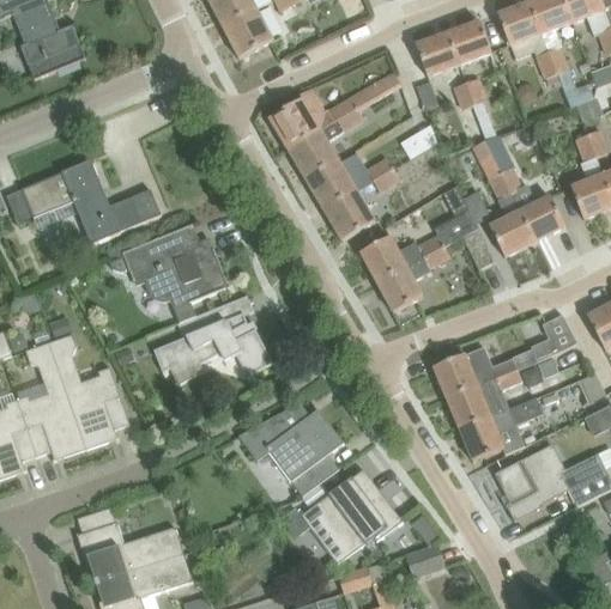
[(20,46),(25,56),(34,79),(85,59),(72,25),(60,30),(48,0),(0,0),(0,18),(13,13),(25,43),(20,46)]
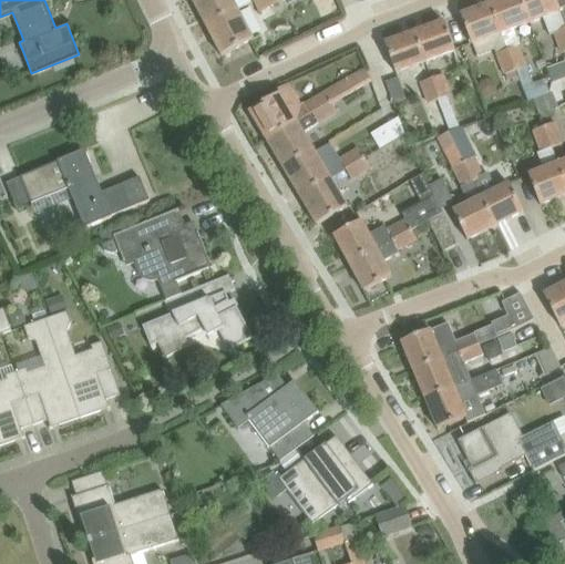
[(193,0),(205,23),(236,7),(232,0),(193,0)]
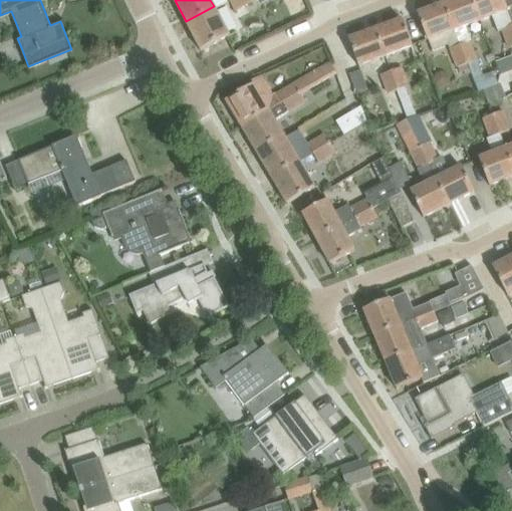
[(229,0),(234,9),(251,0),(259,0),(260,1),(262,0),(229,0)]
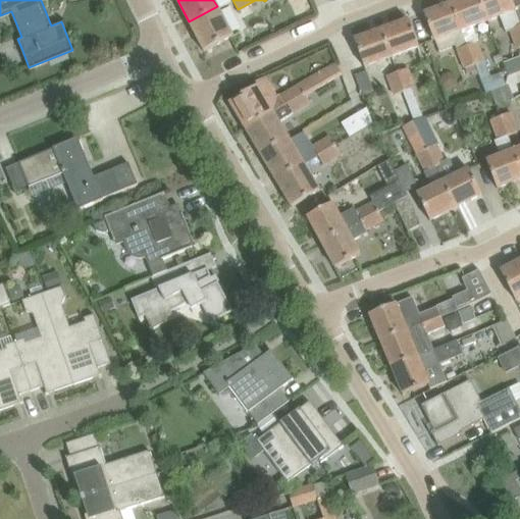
[(453,0),(450,1),(460,29),(486,18),(479,0),(453,0)]
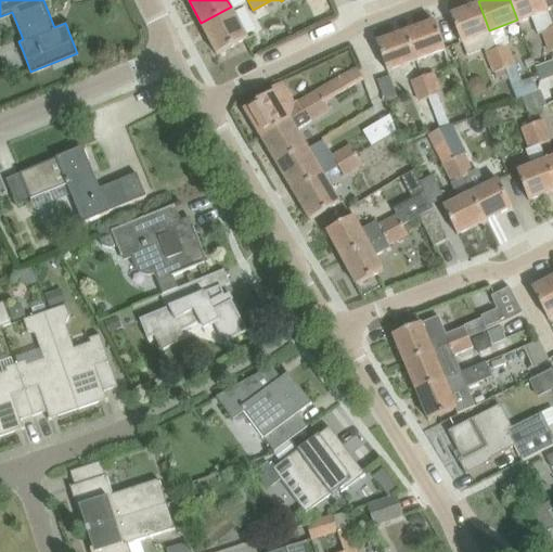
[(510,0),(517,20),(529,15),(536,31),(540,29),(548,50),(552,48),(552,29),(545,9),(541,0),(510,0)]
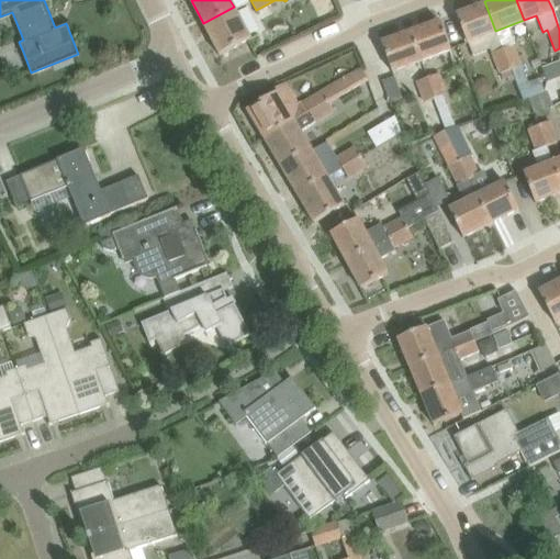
[(548,0),(552,9),(559,30),(559,0),(548,0)]
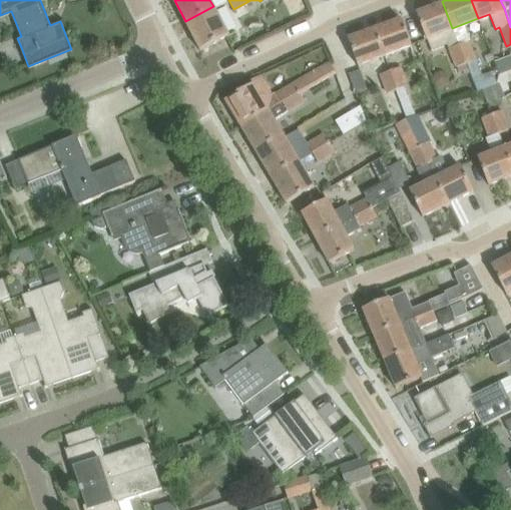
[(452,28),(442,1),(416,11),(426,38),(427,37),(431,48),(446,42),(454,65),(455,65),(458,72),(468,68),(465,61),(459,43),(452,28)]
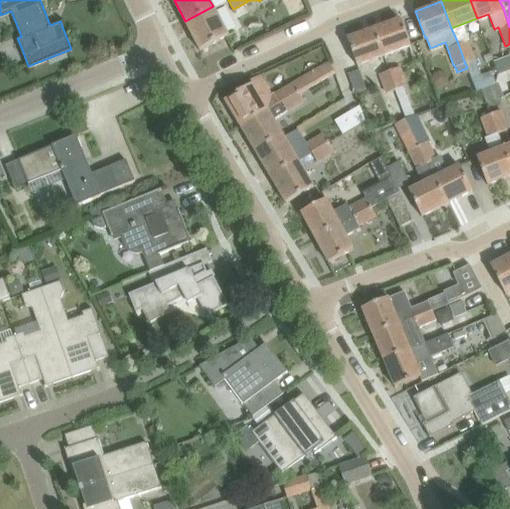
[(213,6),(185,21),(199,48),(227,33),(213,6)]
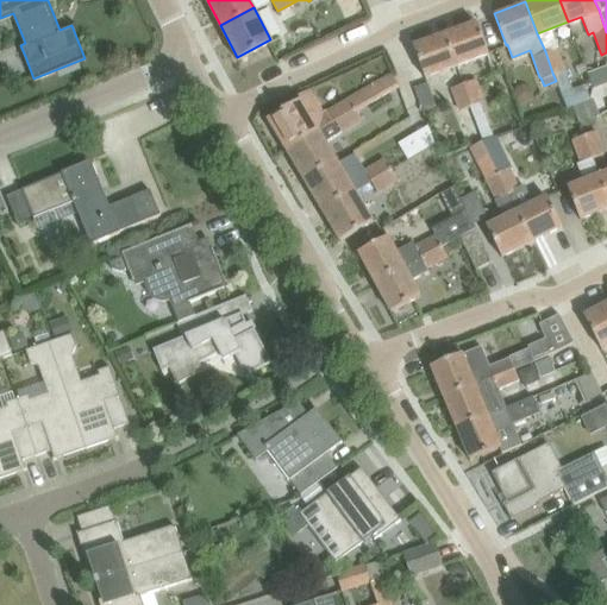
[(456,63),(457,63),(488,51),(475,20),(444,32),(456,63)]
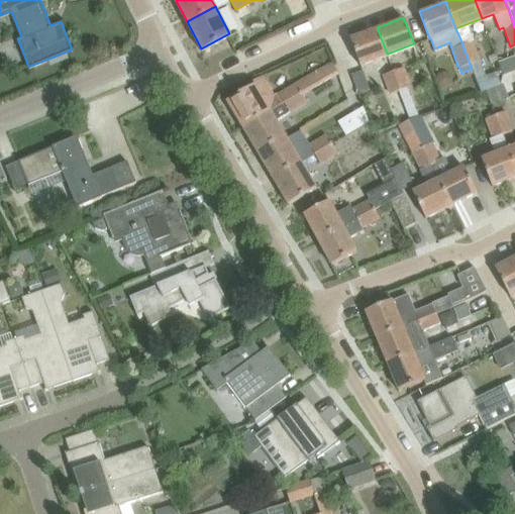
[(387,54),(377,27),(349,37),(359,64),(387,54)]
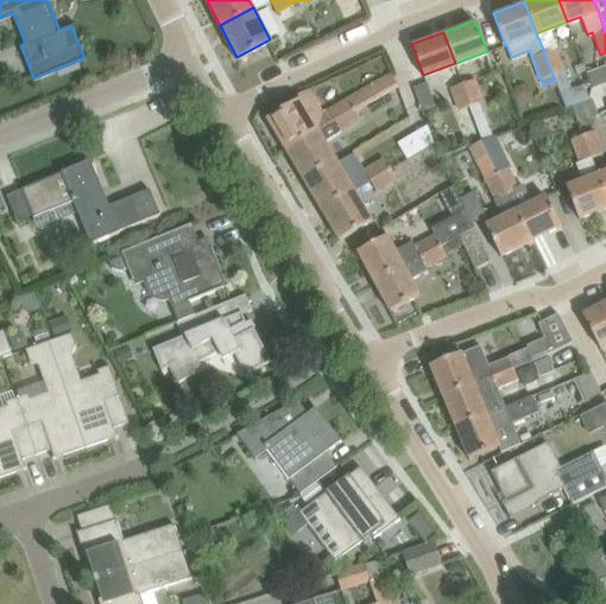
[(556,46),(544,51),(551,72),(563,68),(556,46)]
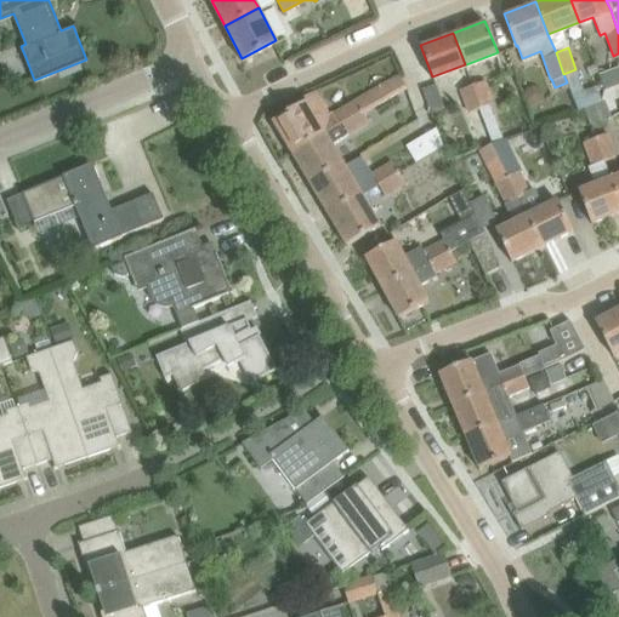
[(484,79),(471,84),(480,106),(493,101),(484,79)]
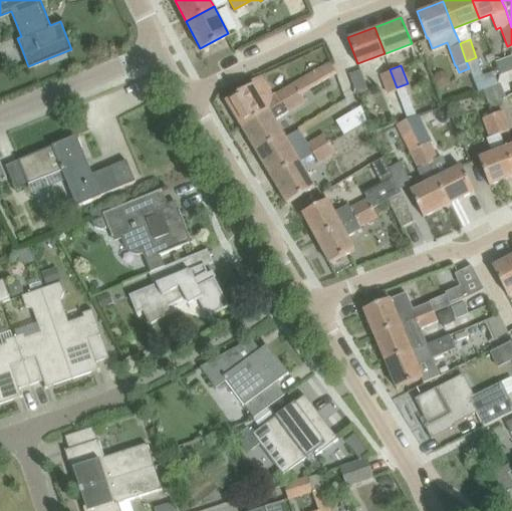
[(356,91),(367,86),(360,68),(350,72),(356,91)]
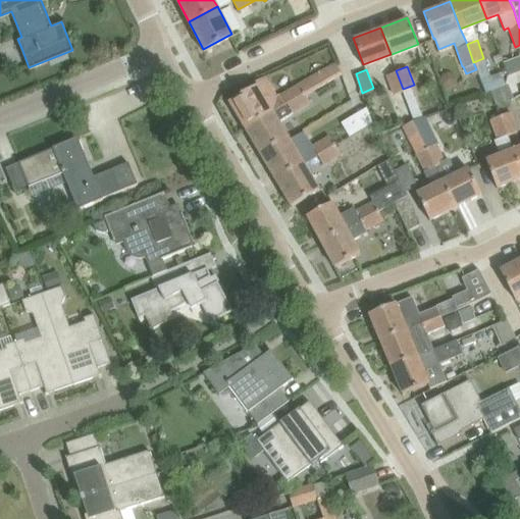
[(392,93),(403,89),(396,70),(384,73),(392,93)]
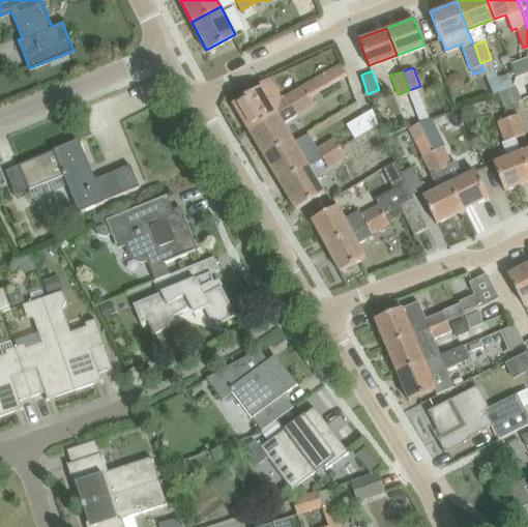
[(232,103),(247,128),(276,112),(309,95),(301,82),(281,94),(268,75),(258,81),(247,85),(251,91),(232,103)]
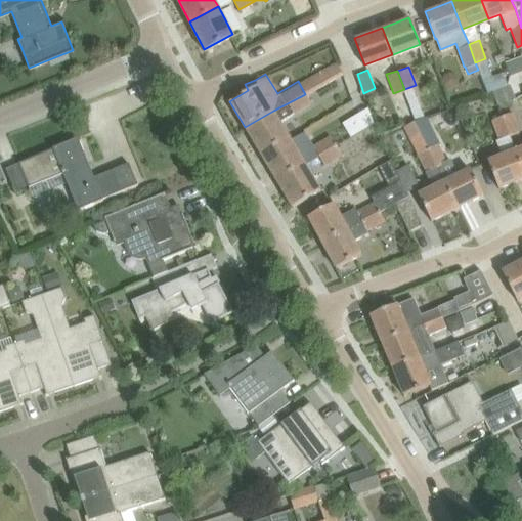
[(506,84),(491,89),(496,103),(514,97),(509,83),(506,84)]
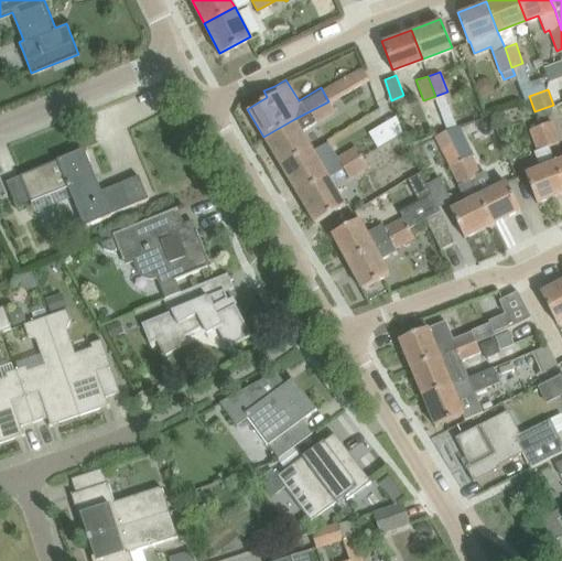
[(263,137),(280,164),(311,147),(301,129),(333,110),(328,101),(294,119),(263,137)]
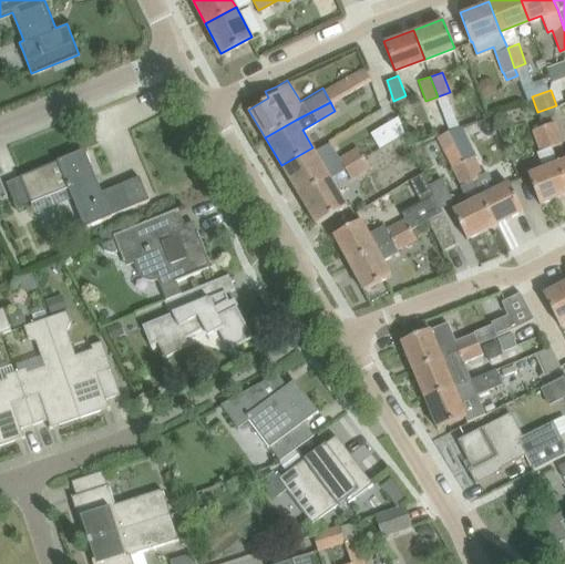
[(378,143),(407,133),(400,116),(371,127),(378,143)]
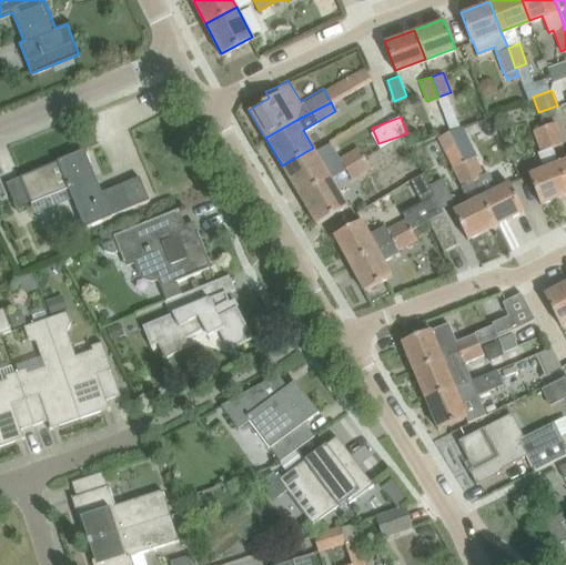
[(554,121),(543,125),(551,145),(562,142),(554,121)]
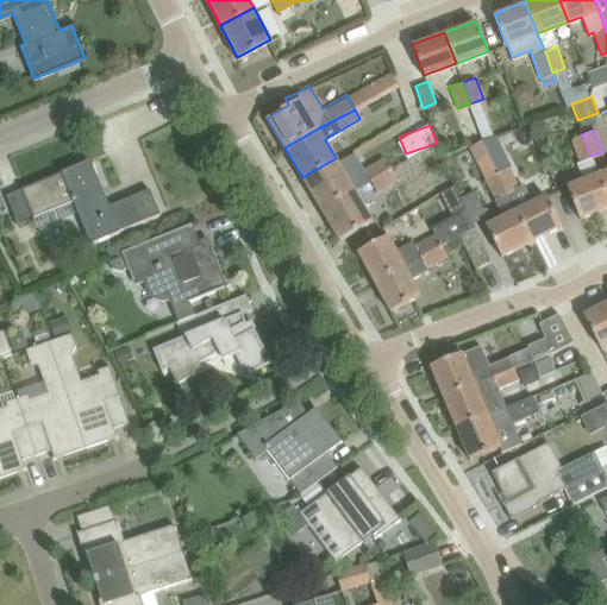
[(590,156),(582,134),(571,138),(580,161),(577,162),(584,180),(567,187),(579,218),(606,206),(606,197),(598,175),(590,156)]
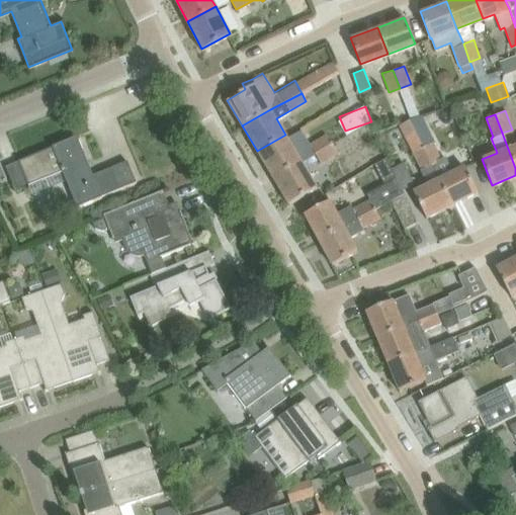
[(438,178),(419,140),(408,118),(398,123),(420,168),(419,169),(426,184),(413,191),(425,217),(451,203),(438,178)]
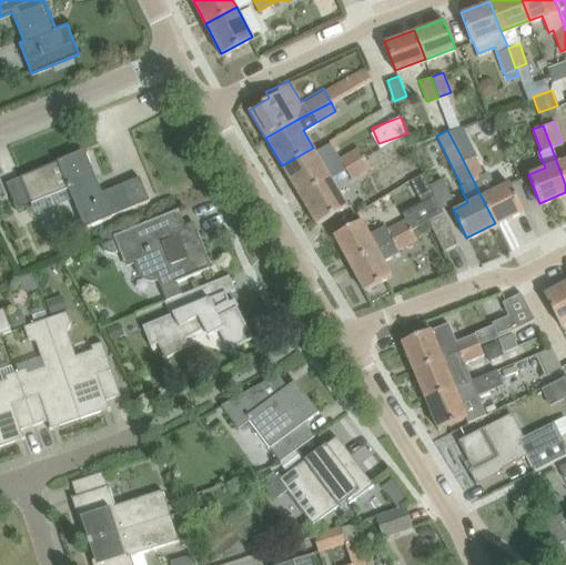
[(339,157),(344,167),(363,155),(357,145),(339,157)]
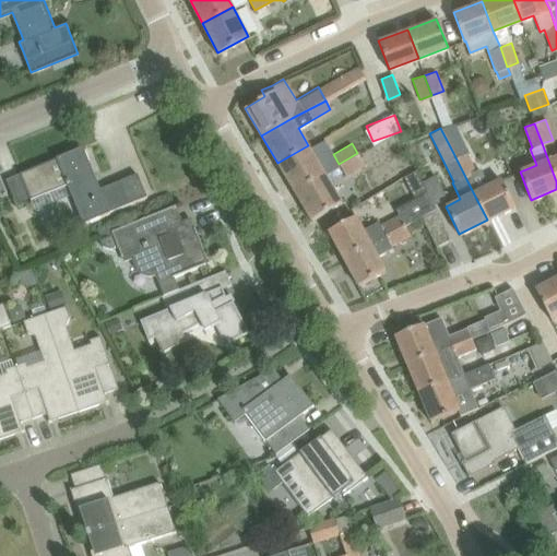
[(277,163),(294,191),(324,173),(308,145),(277,163)]
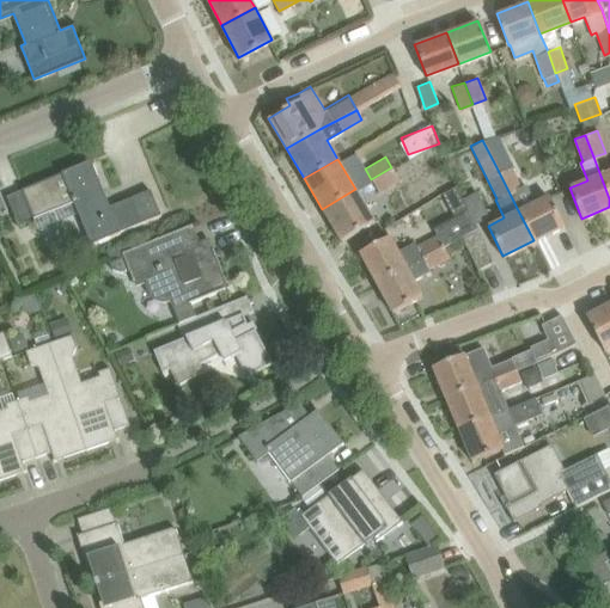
[(506,159),(495,165),(518,210),(534,240),(563,225),(548,195),(535,202),(525,183),(522,185),(511,166),(510,166),(506,159)]
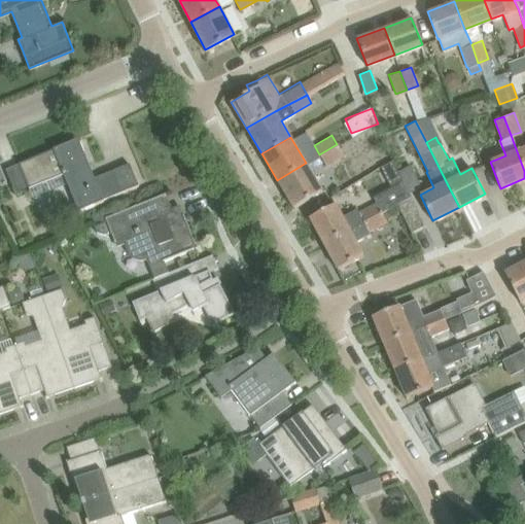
[(19,163),(26,181),(29,187),(64,173),(78,210),(104,200),(103,199),(138,184),(130,163),(95,177),(78,138),(19,163)]
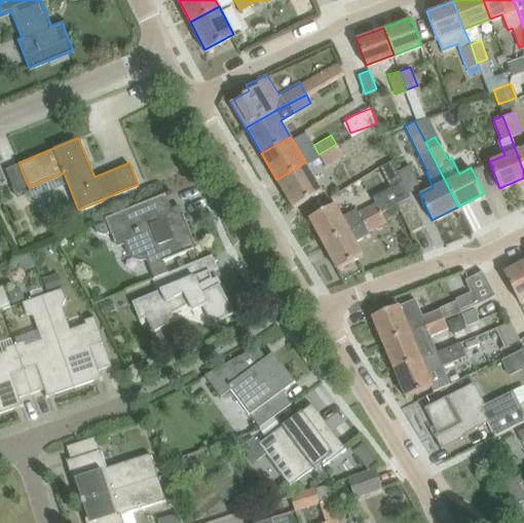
[(336,144),(319,154),(325,165),(343,154),(336,144)]
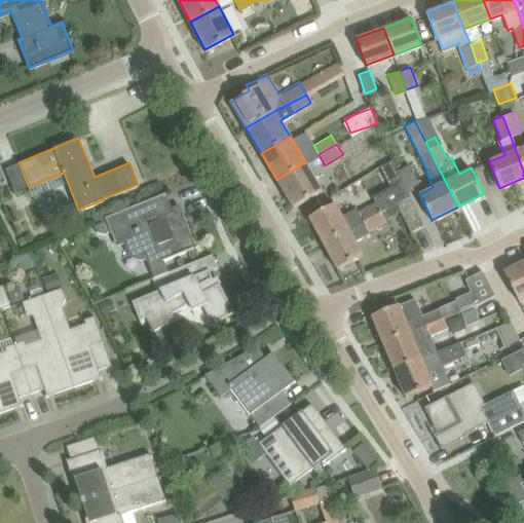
[(305,162),(276,180),(293,206),(322,189),(305,162)]
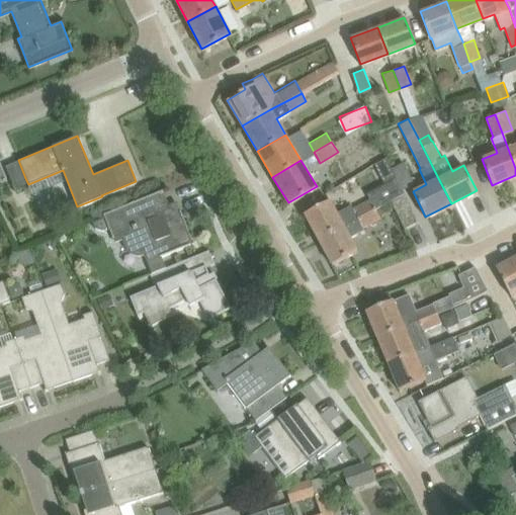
[(304,213),(316,235),(341,222),(343,225),(357,217),(374,207),(385,201),(390,199),(404,192),(402,188),(413,182),(402,161),(390,168),(395,176),(365,192),(368,199),(352,208),(350,203),(335,211),(329,199),(304,213)]
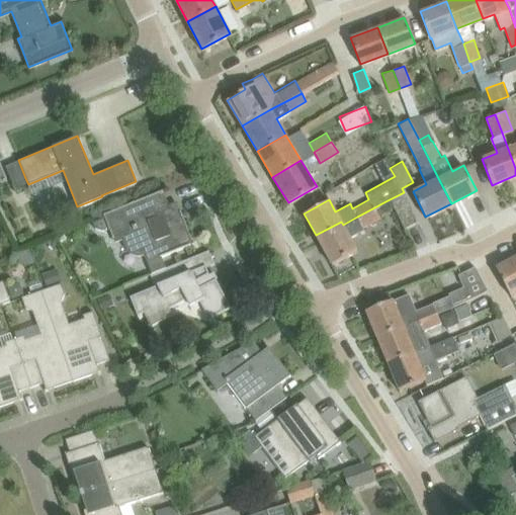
[(144,254),(151,272),(165,266),(161,255),(193,242),(180,209),(168,205),(168,203),(164,205),(159,193),(163,191),(162,189),(103,213),(104,216),(92,221),(94,227),(102,229),(108,227),(112,238),(114,241),(121,239),(123,245),(124,247),(126,249),(127,251),(130,252),(132,254),(133,254),(136,255),(138,255),(140,255),(144,254)]
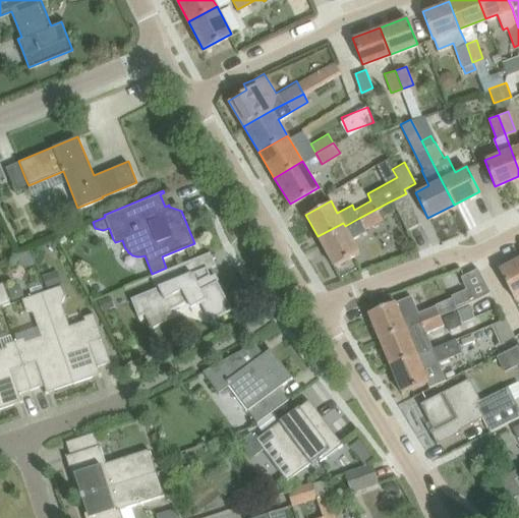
[(420,222),(406,193),(392,200),(406,228),(420,222)]
